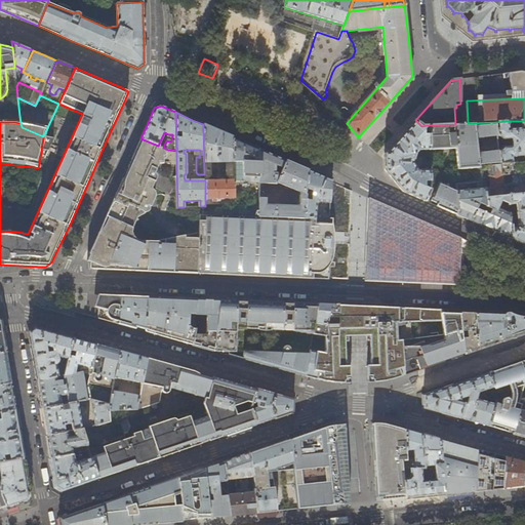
[(421,126),(415,120),(400,137),(385,155),(385,170),(402,192),(408,194),(425,201),(430,190),(429,166),(427,167),(427,170),(417,170),(416,172),(414,171),(415,168),(412,163),(414,154),(417,151),(429,151),(428,125),(421,126)]
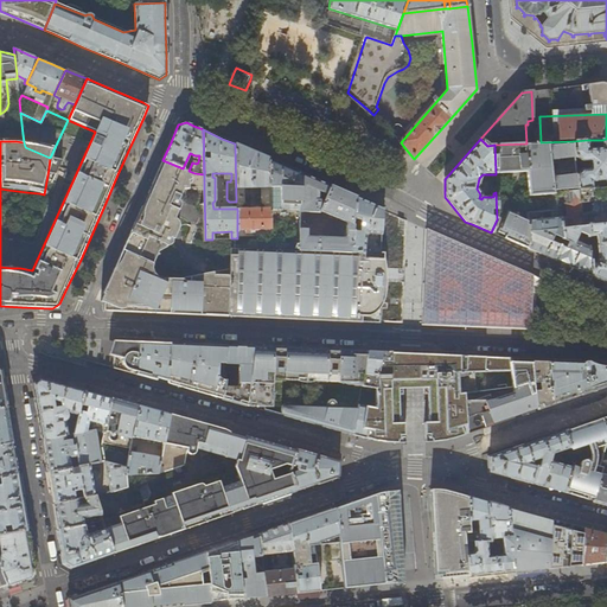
[(606,139),(602,140),(602,148),(588,149),(587,140),(573,141),(575,158),(580,160),(589,160),(590,170),(581,170),(576,174),(577,191),(606,187),(606,139)]
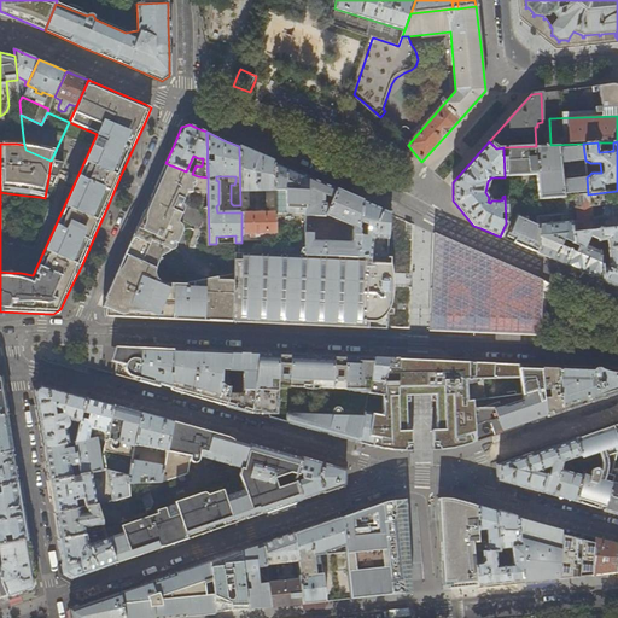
[(586,161),(583,144),(551,145),(536,146),(503,147),(505,178),(505,181),(529,180),(529,181),(532,181),(532,192),(525,193),(526,200),(528,200),(529,233),(532,232),(532,250),(531,251),(537,254),(537,216),(546,216),(567,214),(566,197),(588,194),(587,178),(586,161)]
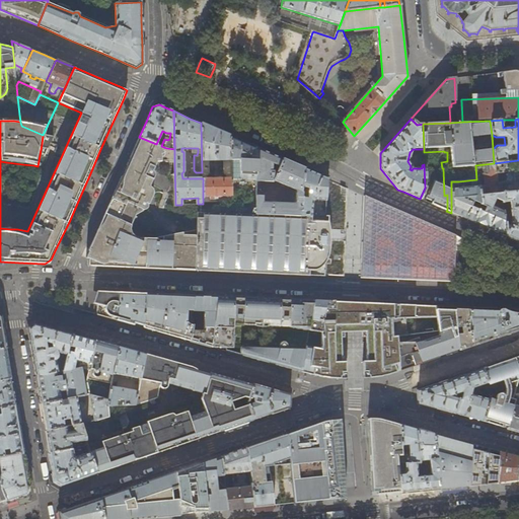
[(230,179),(230,136),(218,131),(201,123),(202,172),(203,178),(203,196),(231,196),(230,179)]
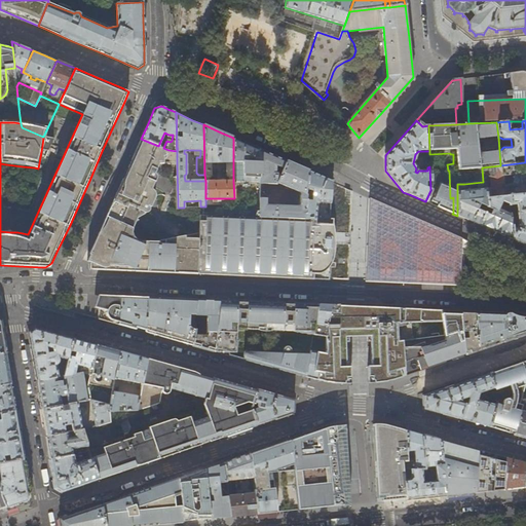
[(233,182),(260,182),(262,150),(254,147),(233,138),(233,182)]
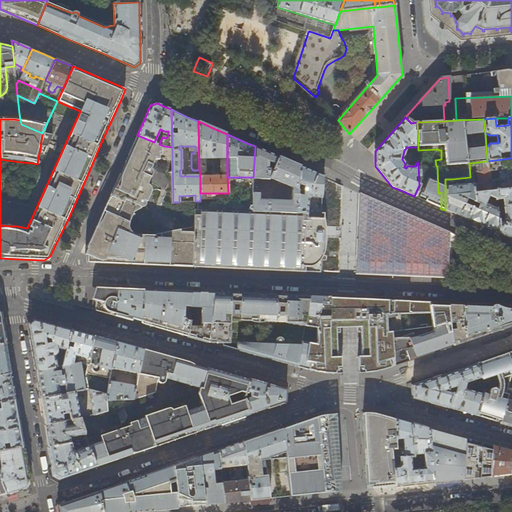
[(192,266),(194,226),(161,232),(161,237),(156,237),(155,235),(154,235),(136,234),(132,233),(129,230),(128,226),(128,222),(133,212),(140,207),(140,206),(141,207),(143,206),(144,206),(145,205),(145,203),(145,202),(145,201),(146,201),(150,192),(153,190),(155,189),(158,189),(173,196),(172,161),(172,147),(164,146),(159,144),(154,142),(137,135),(133,144),(123,168),(108,203),(93,236),(87,247),(88,248),(85,254),(91,256),(90,262),(162,265),(182,266),(192,266)]
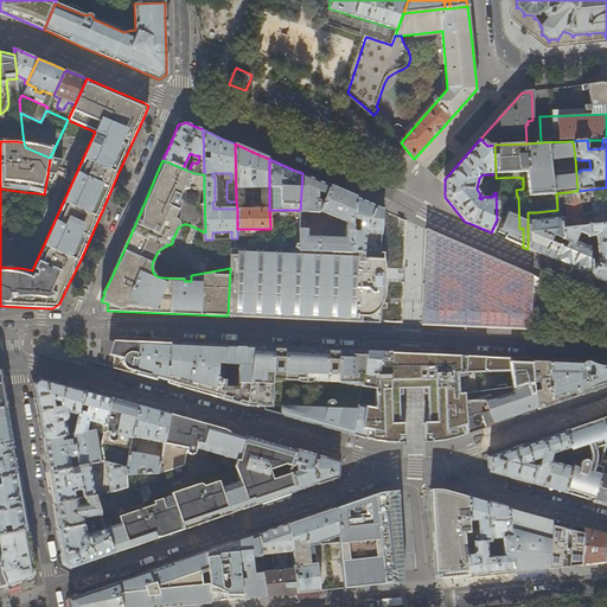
[(327,251),(350,251),(352,225),(351,224),(356,197),(343,191),(319,180),(302,173),(300,210),(298,242),(298,250),(327,251)]
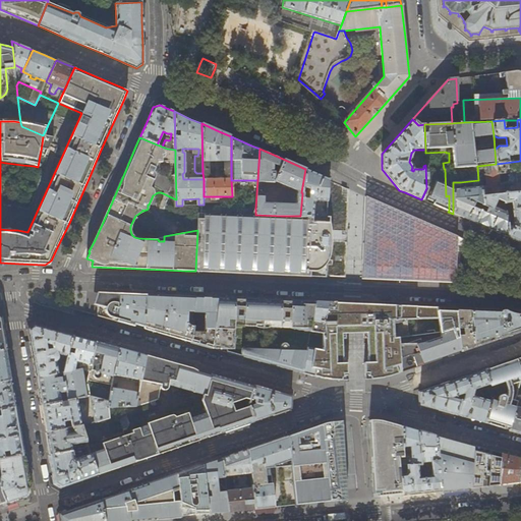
[(520,161),(496,164),(477,166),(478,180),(480,180),(481,186),(482,195),(504,193),(520,191),(520,161)]
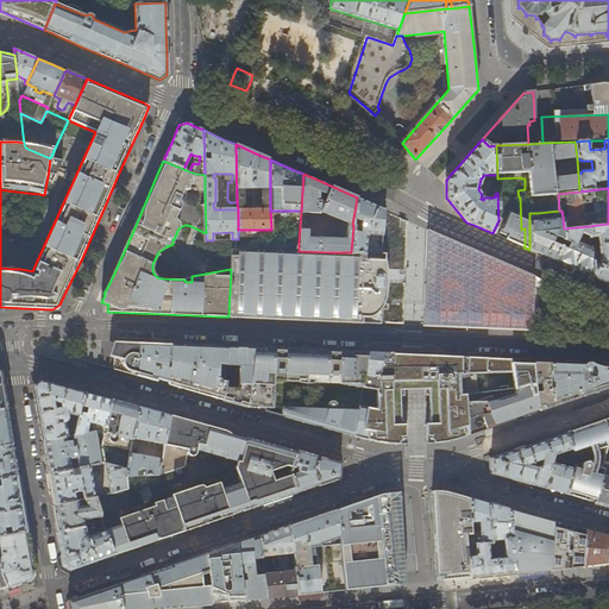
[(383,209),(357,198),(352,225),(353,226),(351,252),(365,252),(366,236),(369,233),(382,233),(383,211),(383,209)]
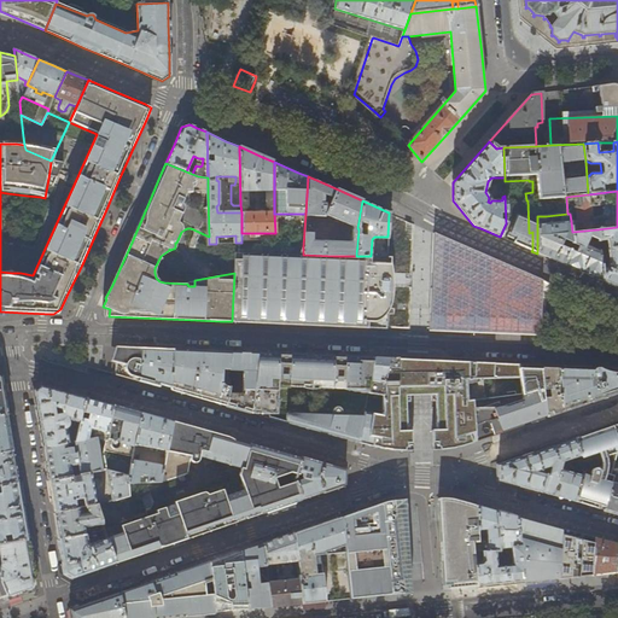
[(389,214),(388,237),(386,251),(386,256),(386,262),(383,325),(394,326),(406,326),(409,223),(389,214)]
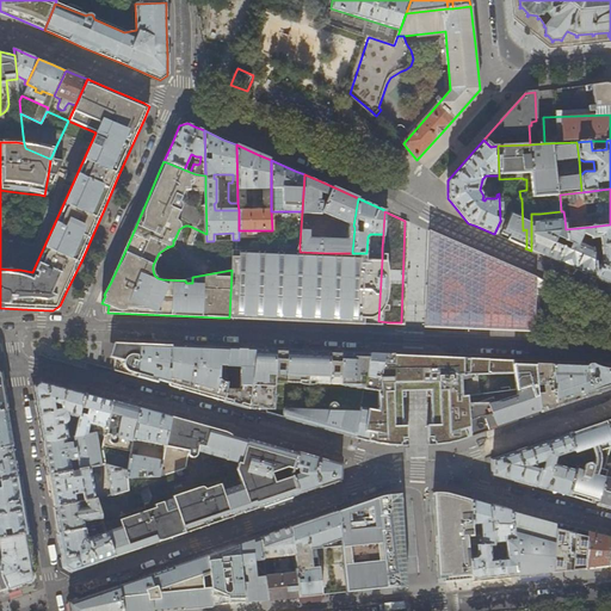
[(539,221),(539,214),(531,214),(531,251),(545,257),(556,261),(562,246),(554,242),(556,236),(565,240),(566,238),(566,229),(565,218),(539,221)]
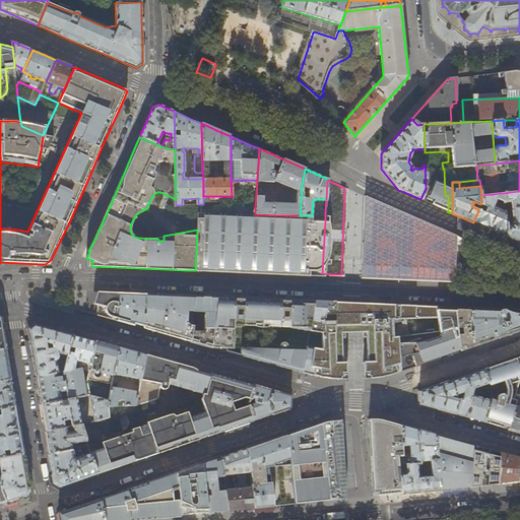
[(519,191),(503,193),(504,201),(504,204),(506,204),(506,201),(511,200),(512,220),(510,224),(508,223),(508,222),(508,219),(505,219),(506,237),(519,242),(519,191)]
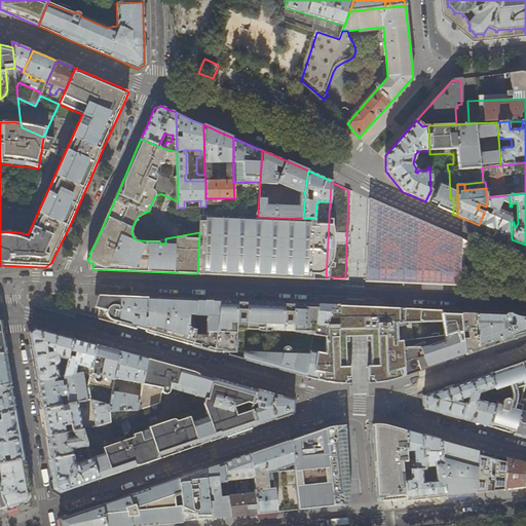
[(510,203),(509,195),(487,197),(487,204),(486,207),(490,208),(489,211),(485,210),(484,212),(479,225),(499,233),(512,239),(511,222),(510,213),(499,209),(500,205),(499,205),(501,200),(510,203)]
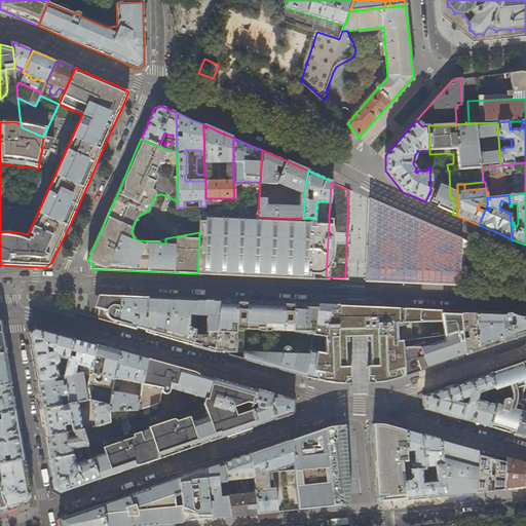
[(370,199),(367,279),(371,280),(409,282),(424,283),(444,284),(455,285),(460,285),(460,280),(460,278),(461,278),(468,241),(457,236),(454,235),(420,221),(384,205),(370,199)]
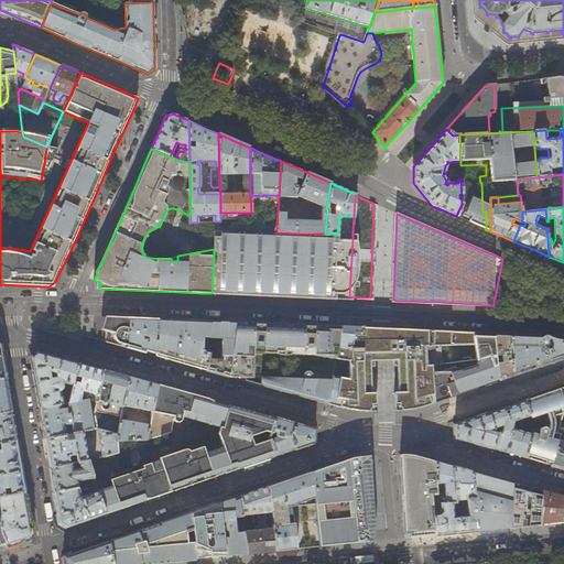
[(214,249),(212,293),(262,295),(349,300),(349,296),(353,239),(337,238),(338,234),(325,234),(304,234),(304,236),(277,235),(277,232),(215,230),(214,249)]
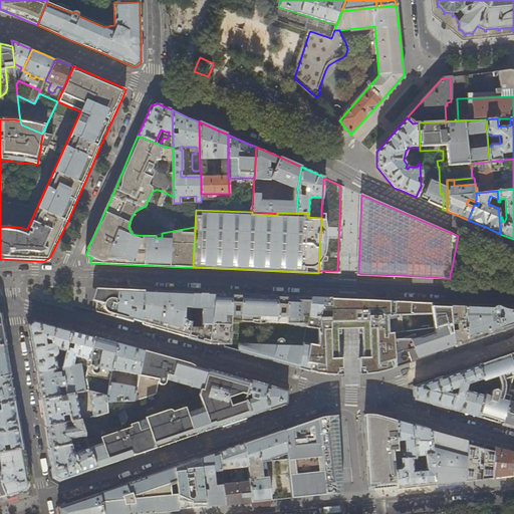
[(191,306),(193,293),(182,293),(163,292),(141,291),(129,290),(120,290),(117,289),(103,289),(98,289),(94,312),(100,315),(113,318),(124,321),(135,324),(159,330),(180,335),(189,338),(190,325),(190,320),(184,319),(185,307),(191,307),(191,306)]
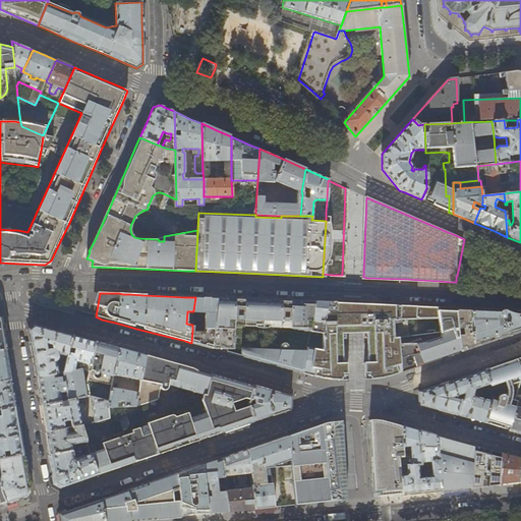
[(207,297),(195,297),(193,310),(205,311),(204,330),(192,330),(191,343),(200,345),(211,348),(214,323),(217,298),(207,297)]
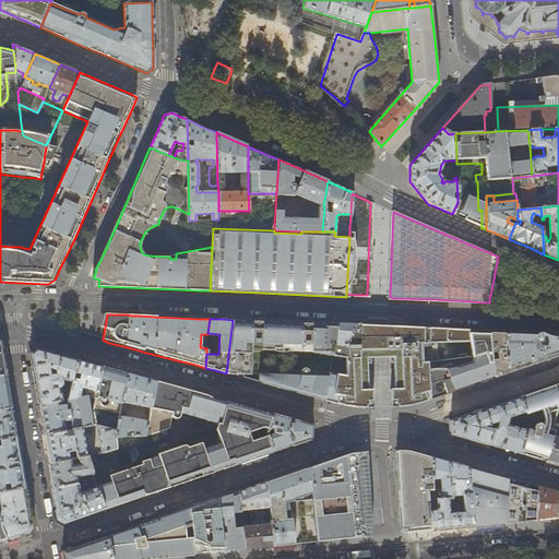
[(245,320),(233,320),(229,346),(251,351),(258,351),(261,321),(245,320)]
